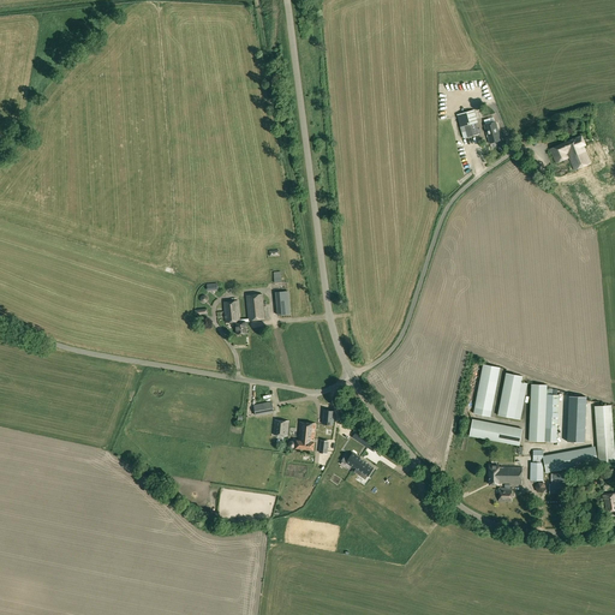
[(485,84),(482,87),(488,99),(493,96),(485,84)]
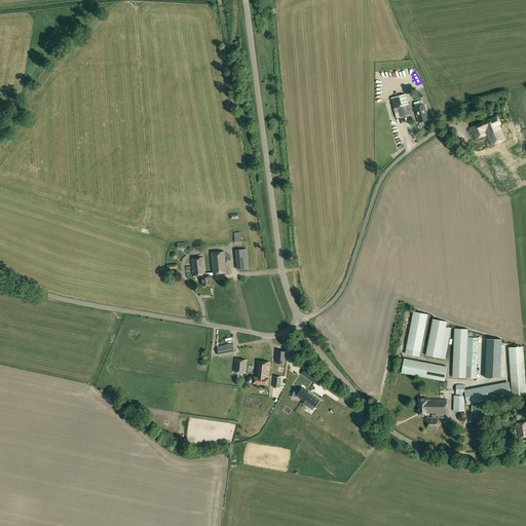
[(408,110),(407,105),(409,105),(406,94),(390,99),(397,118),(401,117),(400,117),(410,115),(409,114),(411,114),(410,110),(408,110)]
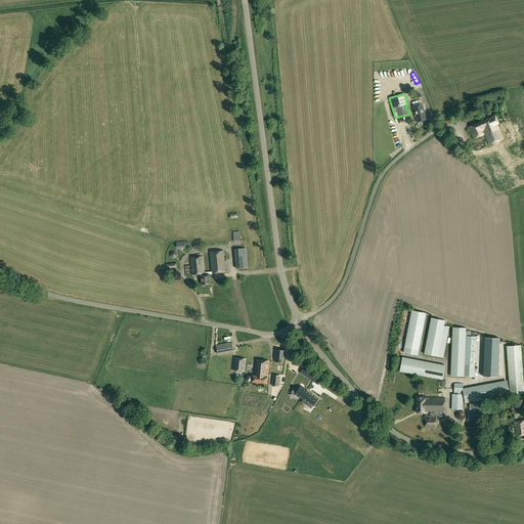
[(423,104),(418,105),(412,106),(417,123),(427,120),(423,104)]
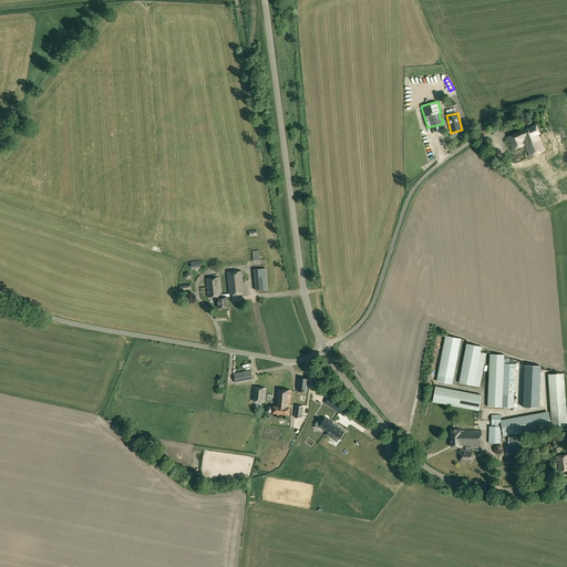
[(507,137),(512,150),(525,145),(529,156),(545,151),(538,135),(537,136),(537,134),(540,133),(536,125),(507,137)]
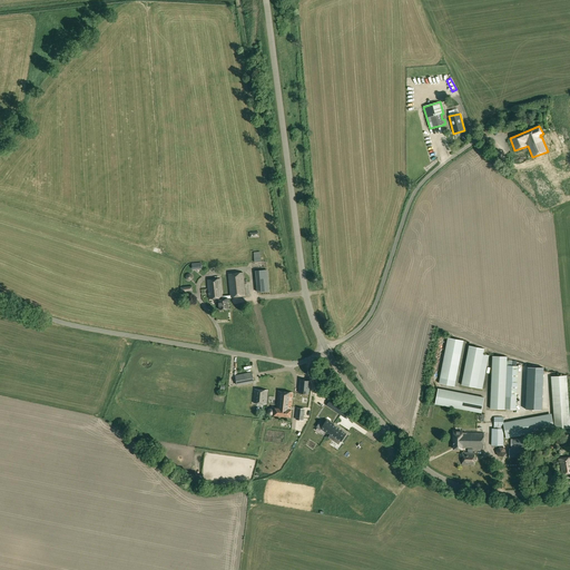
[(564,199),(569,196),(569,184),(569,185),(569,186),(569,188),(568,189),(561,189),(564,188),(562,188),(560,189),(560,188),(559,184),(559,183),(557,179),(553,180),(561,199),(564,199)]
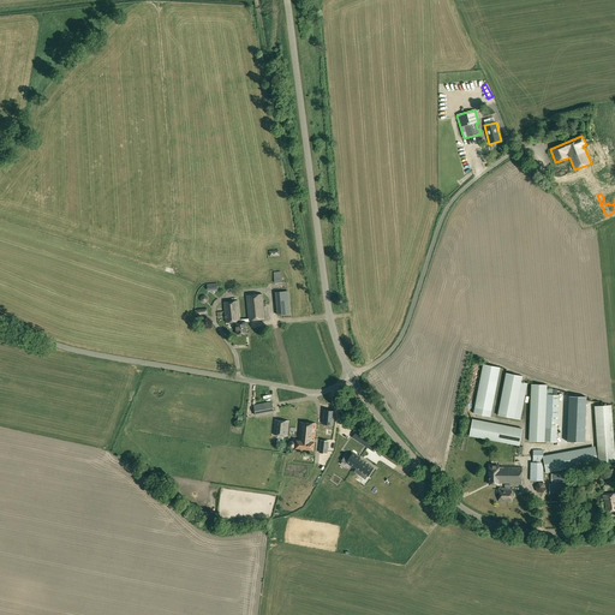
[(288,292),(275,293),(278,317),(291,315),(288,292)]
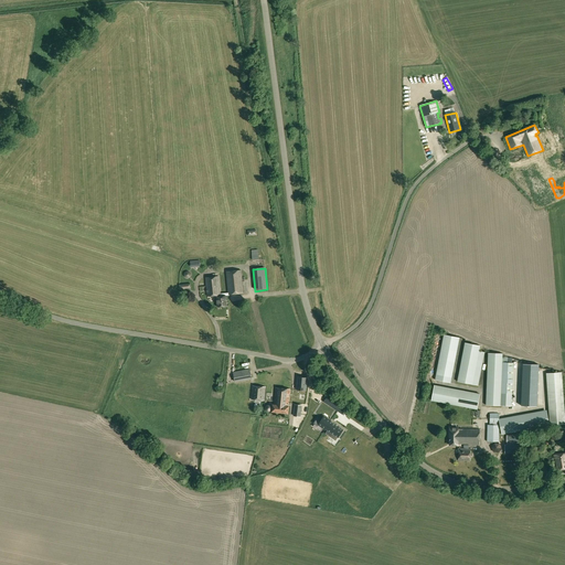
[(226,307),(226,296),(228,296),(228,295),(243,294),(241,270),(226,272),(228,292),(220,294),(219,277),(205,278),(208,296),(216,296),(216,297),(217,307),(226,307)]
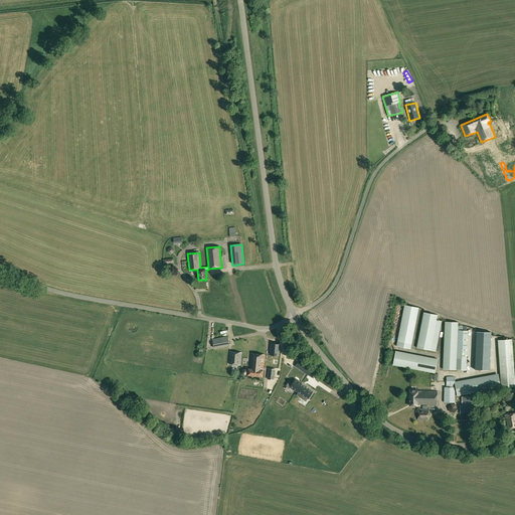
[(404,305),(396,346),(411,349),(418,308),(404,305)]
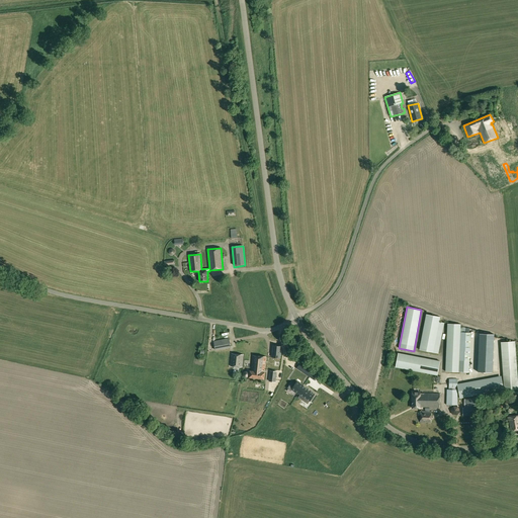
[(439,353),(439,350),(444,323),(439,322),(440,317),(426,315),(419,350),(439,353)]
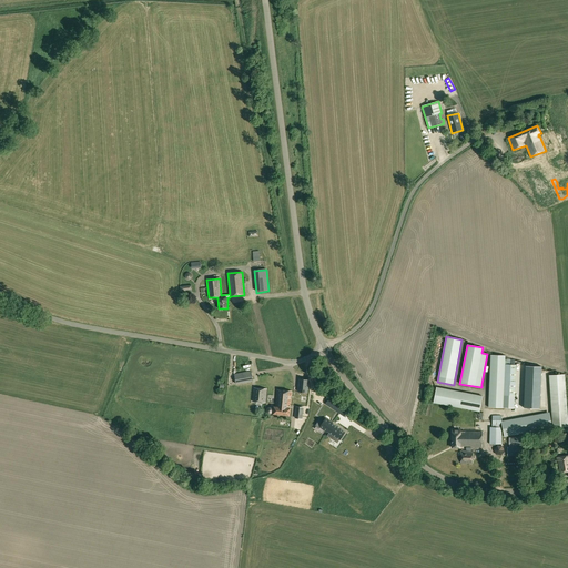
[(515,408),(515,402),(517,359),(505,359),(506,355),(490,355),(489,395),(489,407),(515,408)]
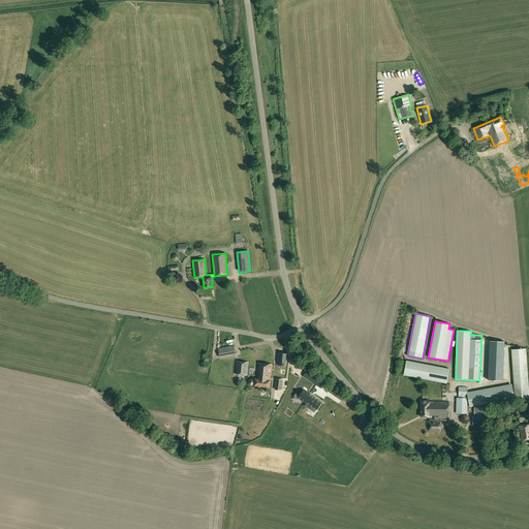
[(504,342),(490,341),(488,380),(503,380),(504,342)]
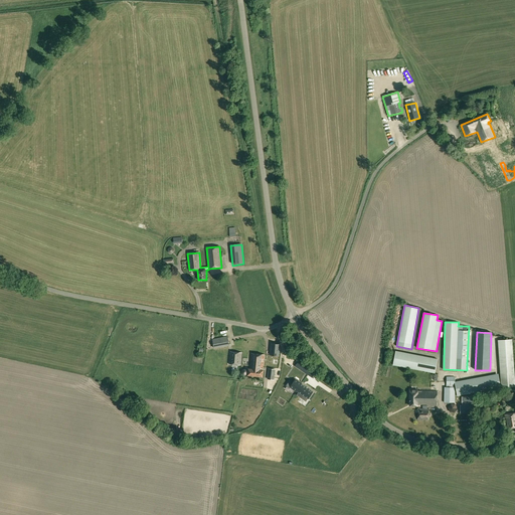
[(224,346),(222,337),(212,339),(214,348),(224,346)]
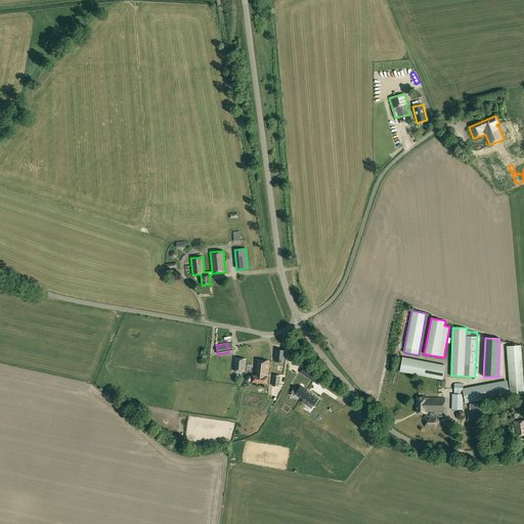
[(510,394),(523,393),(523,390),(521,345),(507,346),(510,394)]
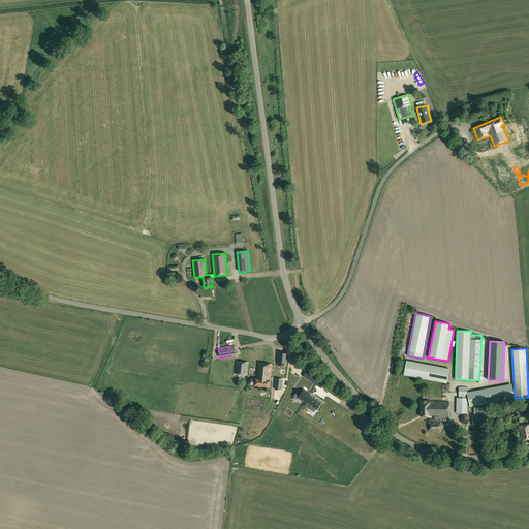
[(286,366),(287,353),(279,353),(278,365),(286,366)]
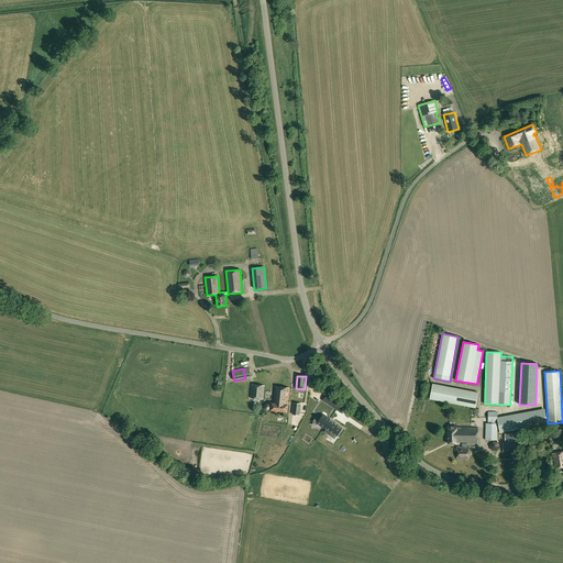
[(252,384),(251,398),(263,399),(264,385),(262,385),(256,385),(252,384)]
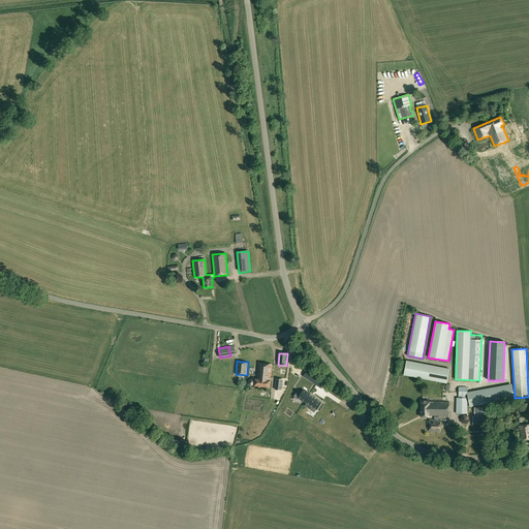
[(404,375),(434,381),(446,383),(449,369),(406,361),(404,375)]
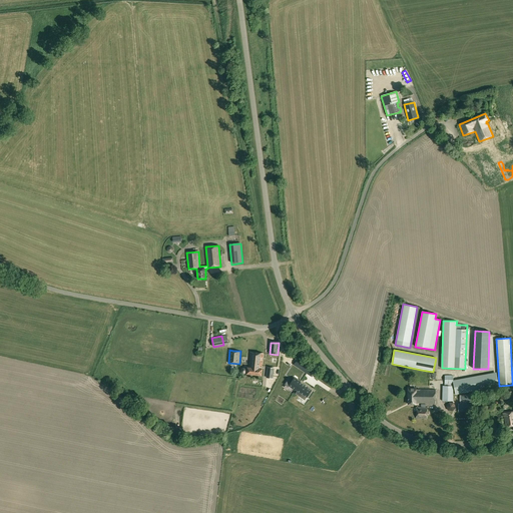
[(247,368),(246,374),(262,376),(263,369),(262,369),(264,354),(250,352),(248,368),(247,368)]
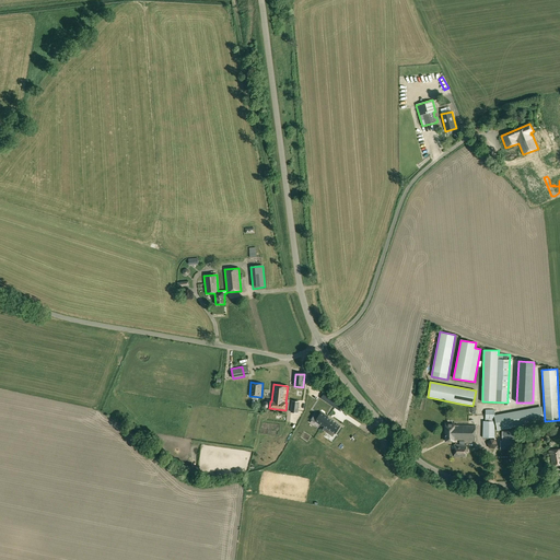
[(342,406),(324,394),(321,398),(339,411),(342,406)]
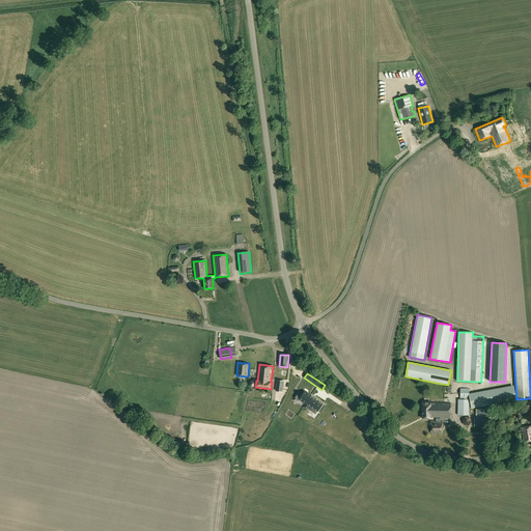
[(457,415),(465,415),(469,415),(469,399),(469,393),(469,389),(460,388),(457,388),(457,394),(460,394),(459,399),(458,399),(457,415)]
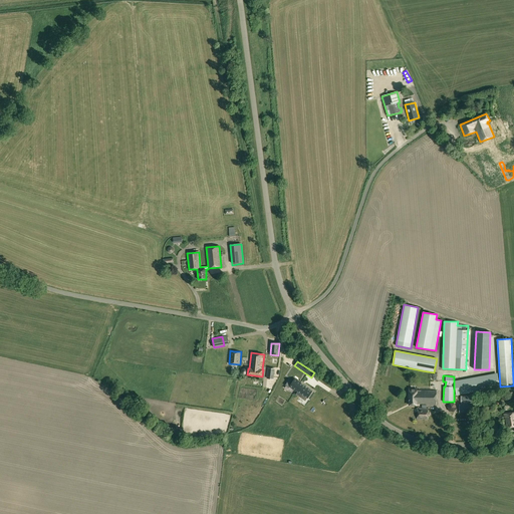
[(295,378),(289,387),(295,392),(296,391),(308,399),(312,392),(300,383),(301,382),(295,378)]
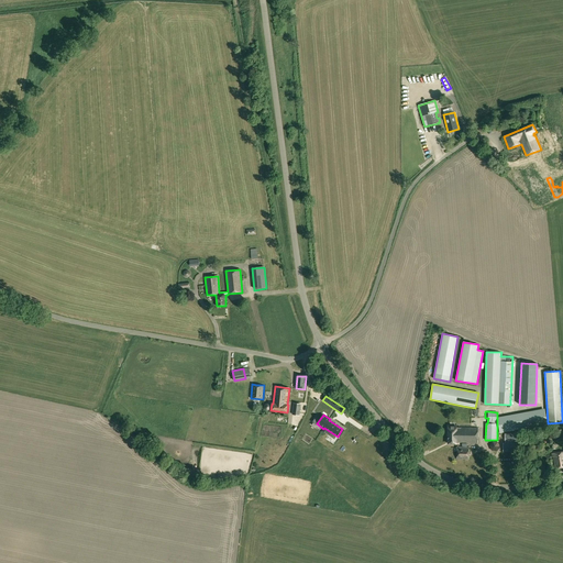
[(456,443),(456,449),(457,449),(456,459),(468,460),(468,448),(464,448),(464,442),(477,443),(478,428),(459,428),(459,427),(449,427),(449,437),(448,437),(448,442),(456,443)]
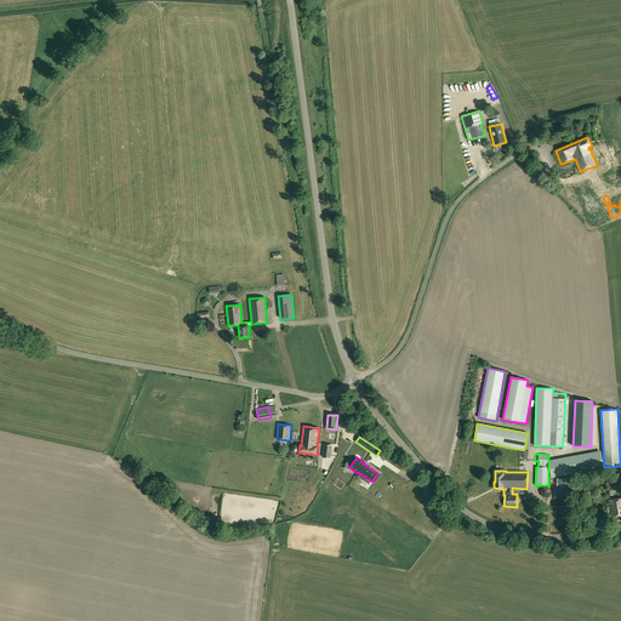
[(340,486),(339,488),(352,497),(360,486),(343,473),(340,478),(337,476),(332,480),(340,486)]
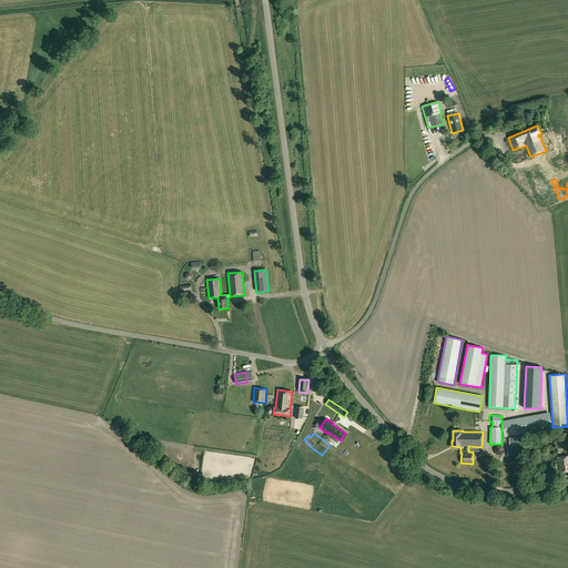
[(525,437),(510,437),(510,447),(507,447),(507,456),(525,457),(525,437)]
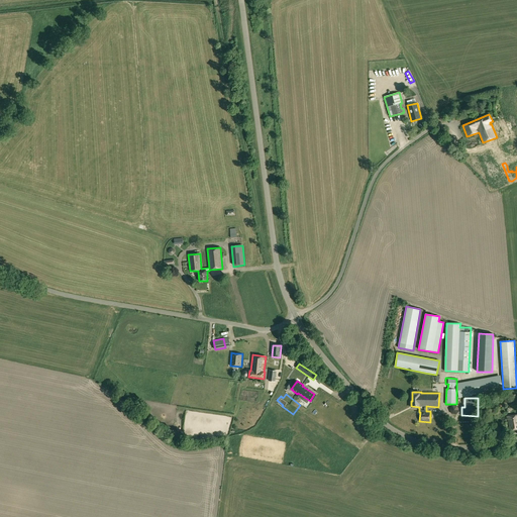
[(457,406),(452,405),(449,409),(451,413),(456,414),(459,410),(457,406)]
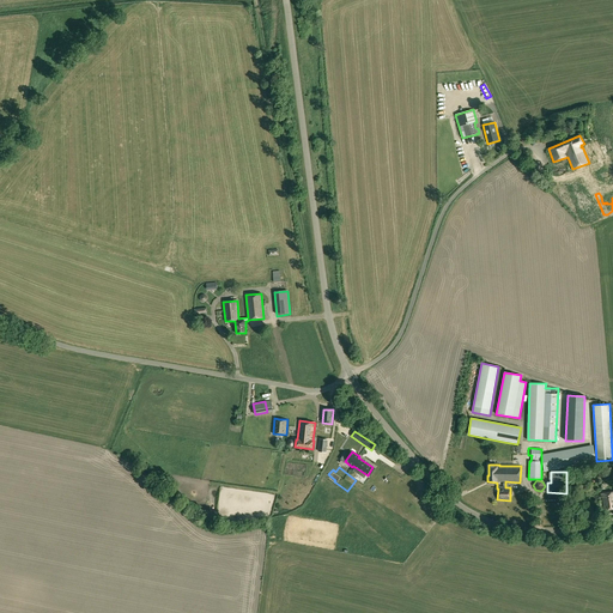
[(612,491),(601,493),(601,498),(602,497),(605,510),(612,508),(612,491)]
